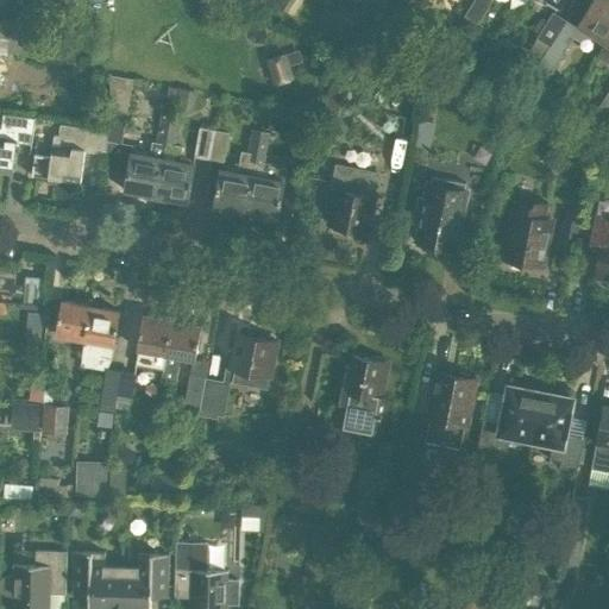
[(293,17),(303,0),(289,0),(283,10),(293,17)]
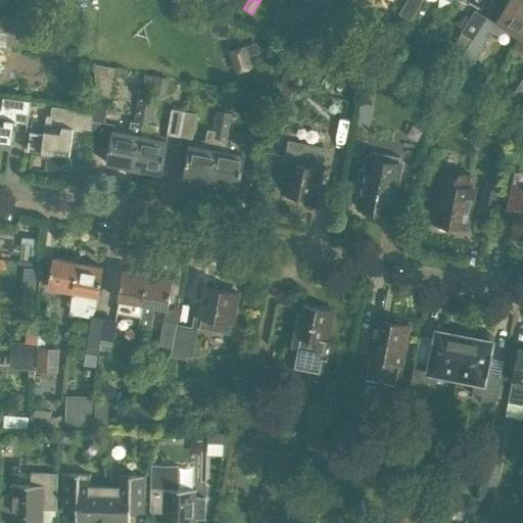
[(293,0),(291,4),(310,15),(317,2),(319,4),(321,0),(293,0)]
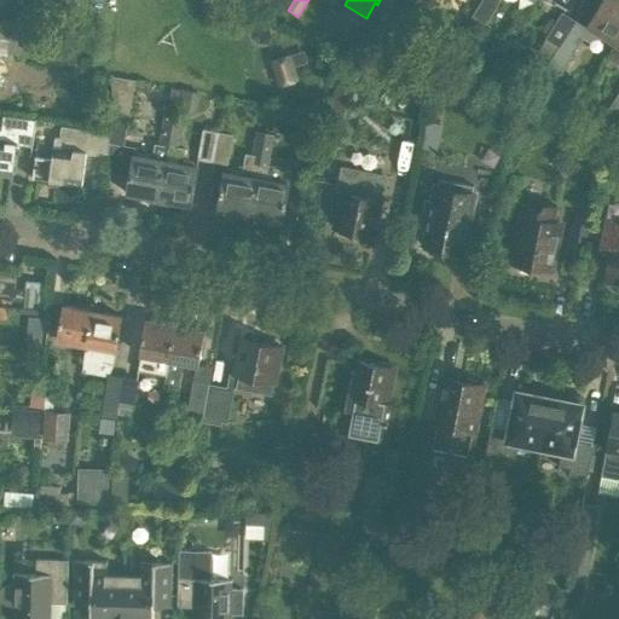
[(487,24),(502,0),(481,0),(473,16),(487,24)]
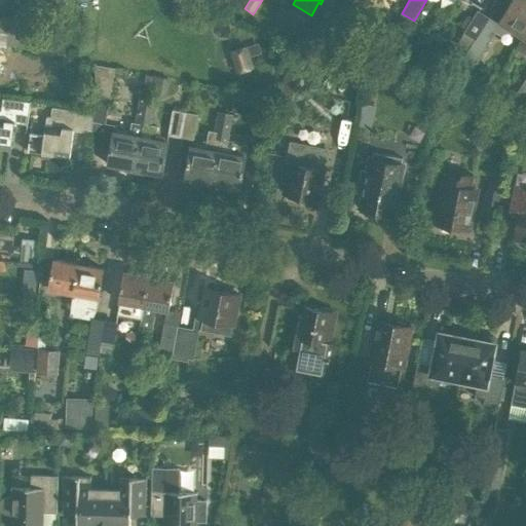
[(524,36),(525,32),(525,0),(514,0),(499,24),(489,17),(475,40),(464,58),(471,63),(478,61),(495,33),(500,35),(506,34),(511,28),(524,36)]
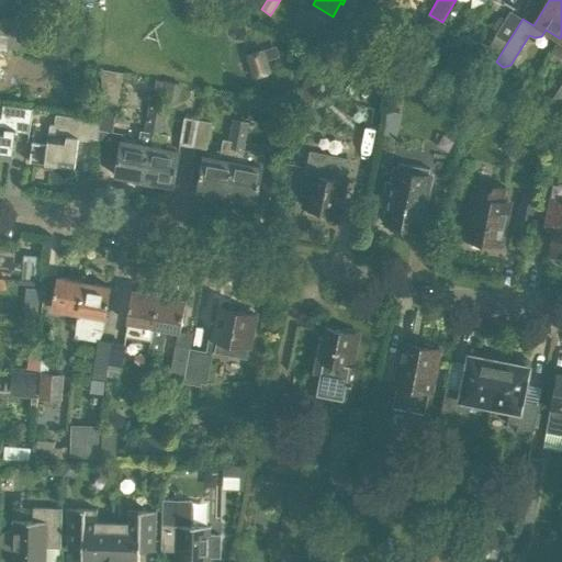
[(516,11),(518,7),(521,0),(506,0),(505,4),(516,11)]
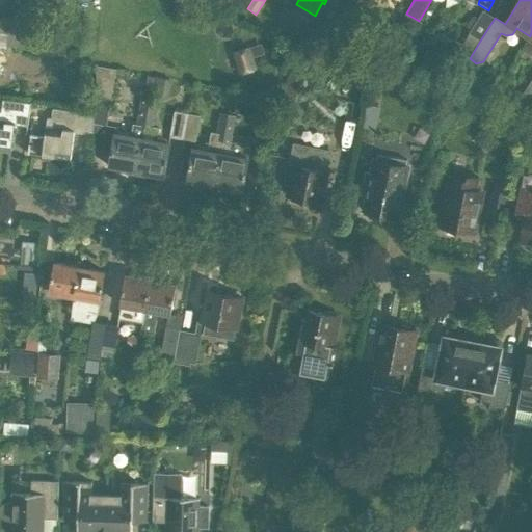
[(480,41),(495,18),(483,10),(469,33),(480,41)]
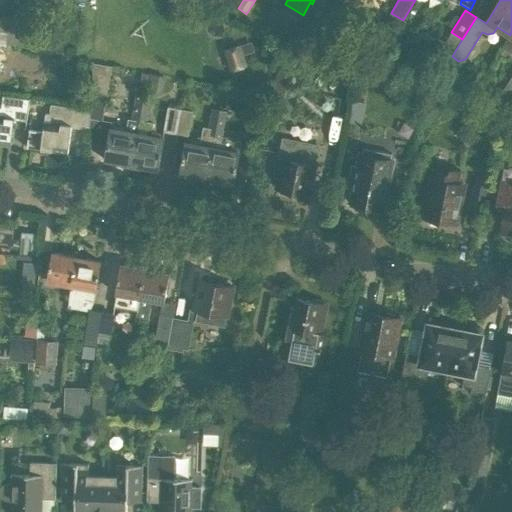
[(0,42),(19,45),(22,22),(0,19),(0,42)]
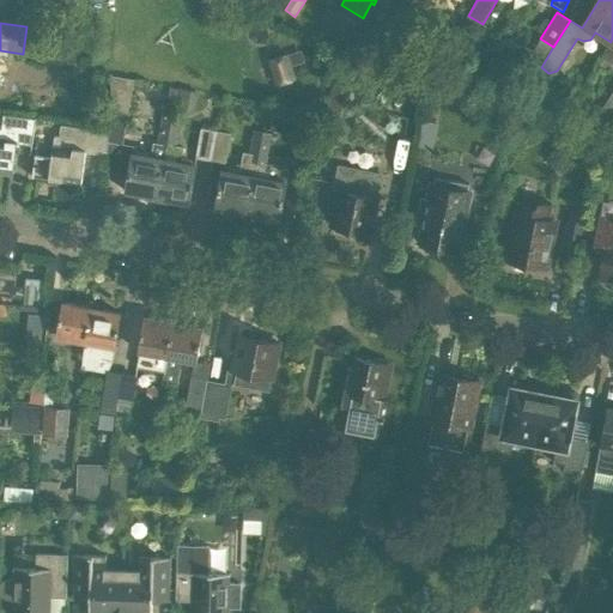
[(612,37),(611,42),(602,56),(612,62),(612,37)]
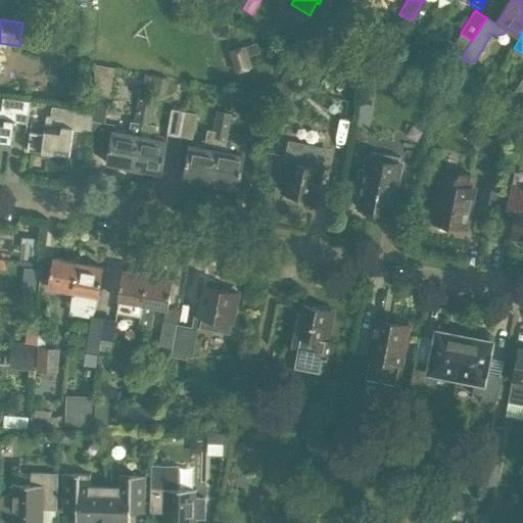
[(236,73),(253,66),(246,45),(228,51),(236,73)]
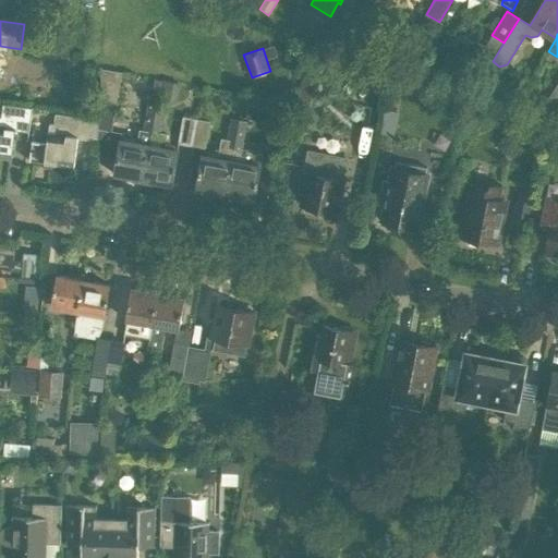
[(97,141),(121,145),(121,140),(123,132),(112,130),(122,71),(100,68),(99,100),(98,118),(97,141)]
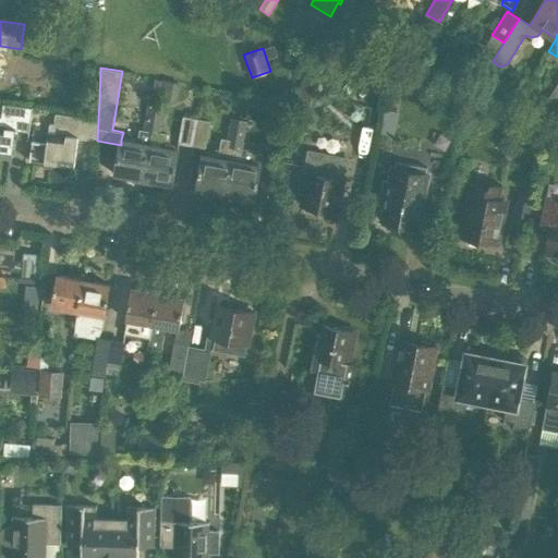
[(158,105),(162,81),(156,80),(152,104),(158,105)]
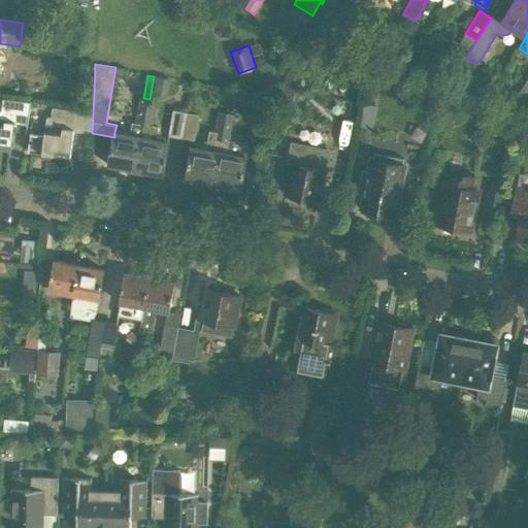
[(296,103),(301,79),(287,76),(282,100),(296,103)]
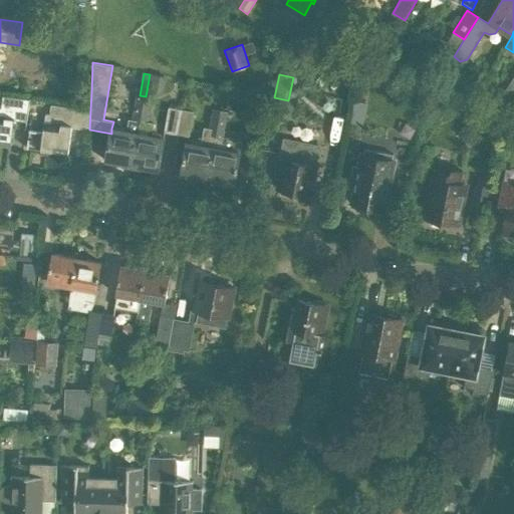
[(503,117),(513,100),(513,76),(498,102),(479,90),(473,100),(492,112),(493,111),(503,117)]
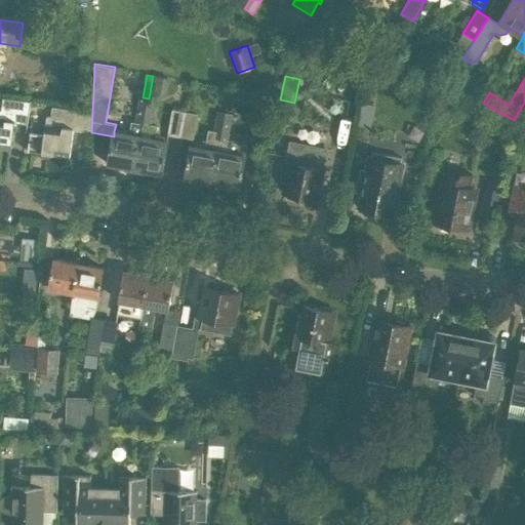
[(28,124),(31,101),(3,97),(2,110),(0,109),(0,147),(12,149),(15,122),(28,124)]
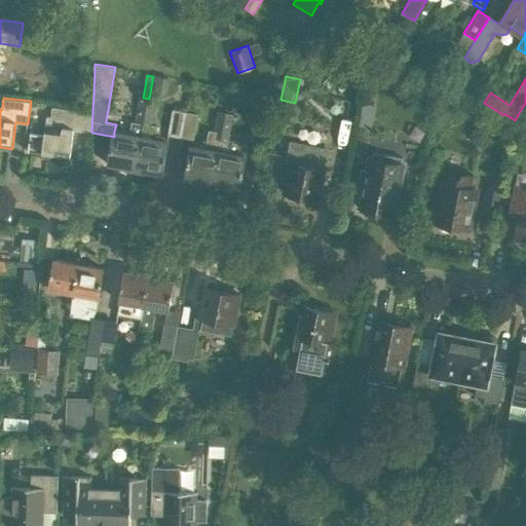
[(149,99),(143,98),(141,110),(147,111),(153,113),(155,100),(149,99)]
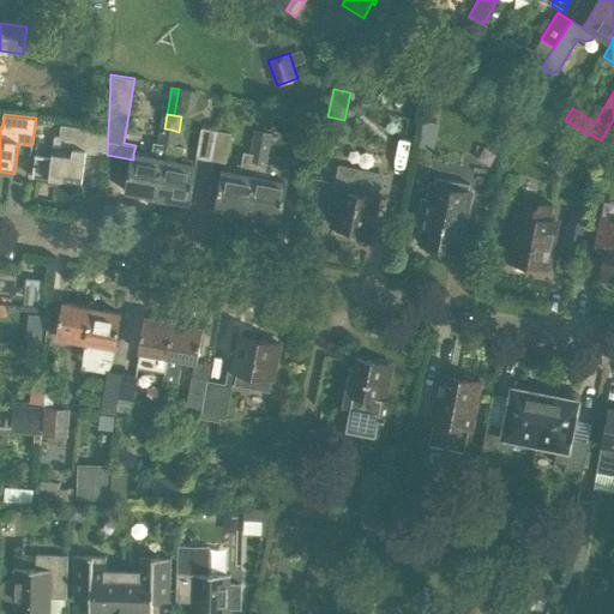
[(425,119),(419,144),(432,146),(438,121),(425,119)]
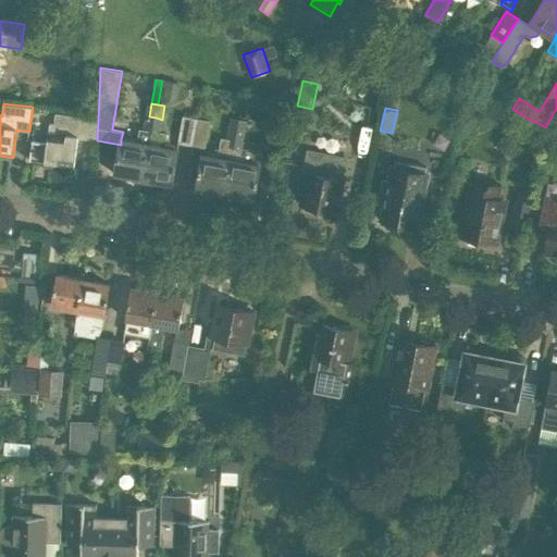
[(48,143),(33,140),(31,160),(75,166),(79,138),(97,140),(98,118),(57,112),(54,123),(50,123),(48,143)]
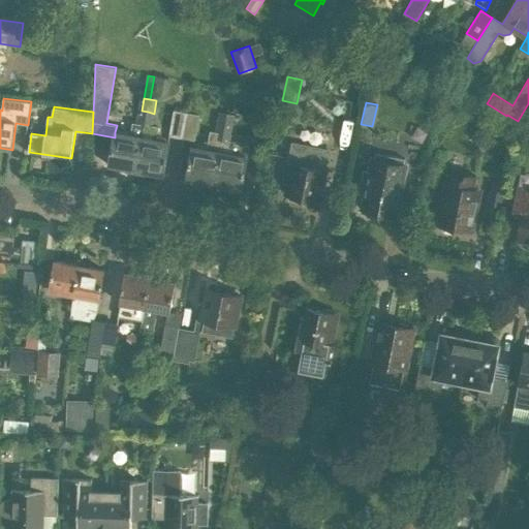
[(115,137),(110,164),(137,169),(146,125),(148,112),(142,111),(138,123),(133,122),(131,135),(115,132),(115,137)]
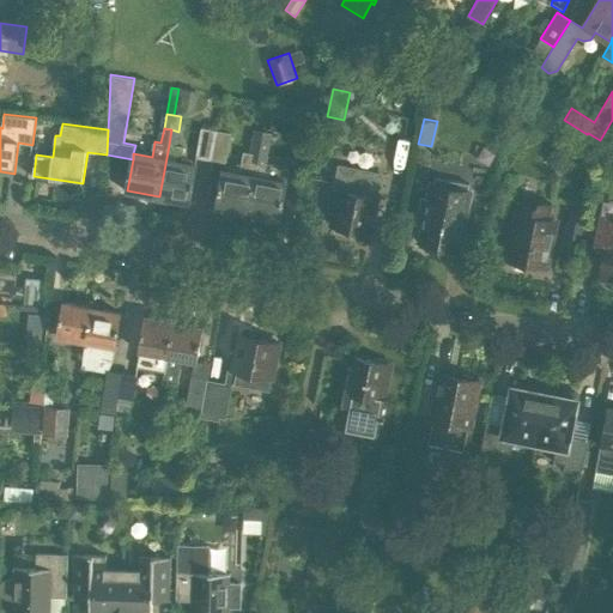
[(212,161),(218,131),(202,128),(198,157),(212,161)]
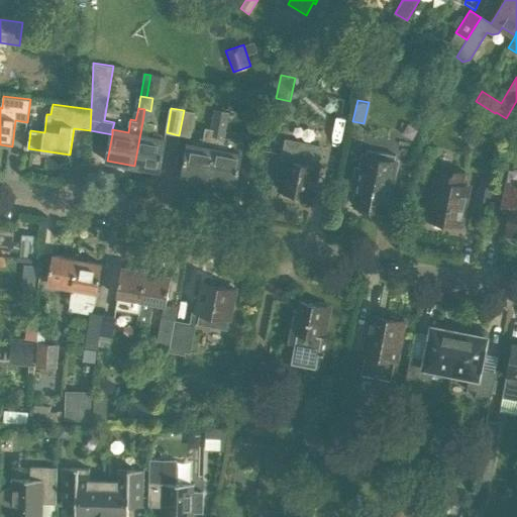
[(142,122),(134,166),(161,171),(167,139),(153,136),(154,125),(148,124),(148,123),(150,111),(144,109),(142,122)]
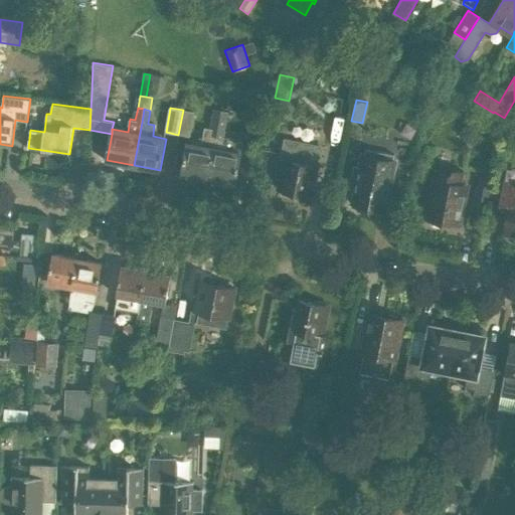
[(191,137),(195,112),(183,110),(178,135),(191,137)]
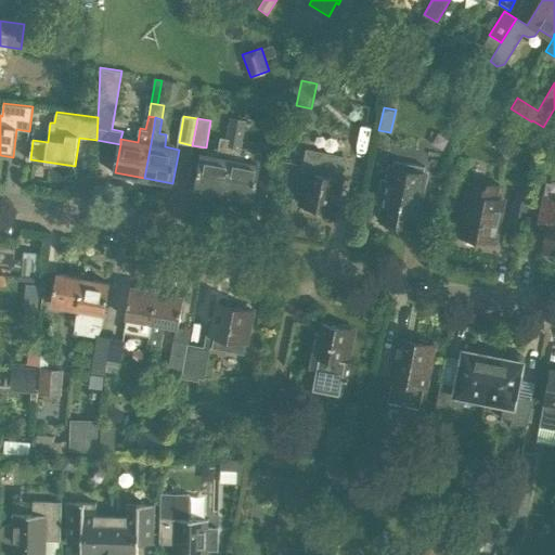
[(244,133),(246,120),(232,118),(230,131),(244,133)]
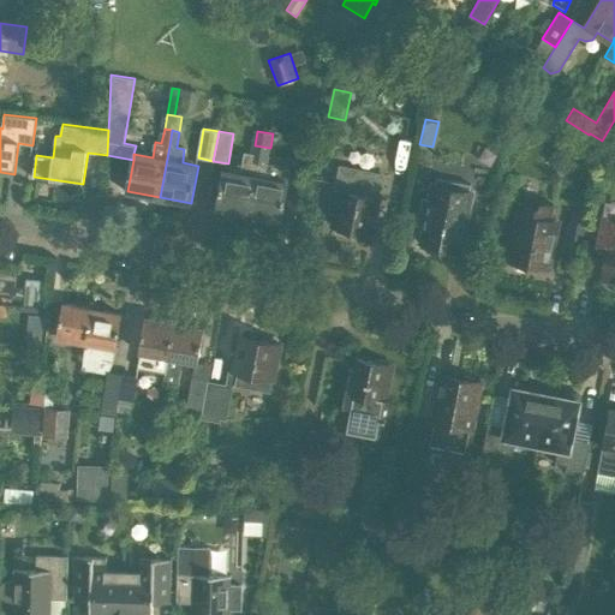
[(282,220),(292,167),(268,163),(270,148),(255,145),(254,154),(252,161),(260,162),(250,214),(282,220)]
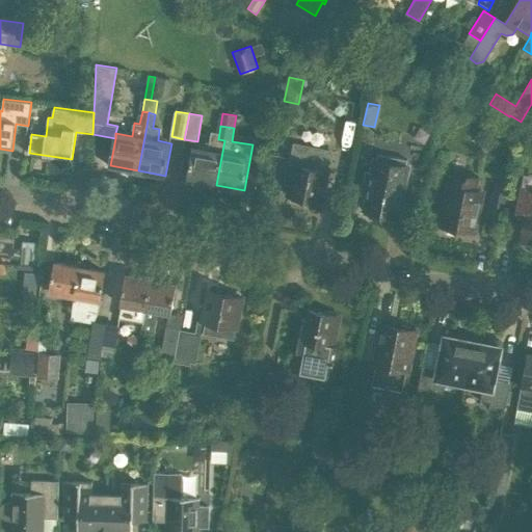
[(216,185),(224,140),(218,139),(219,133),(212,131),(209,150),(194,148),(188,180),(216,185)]
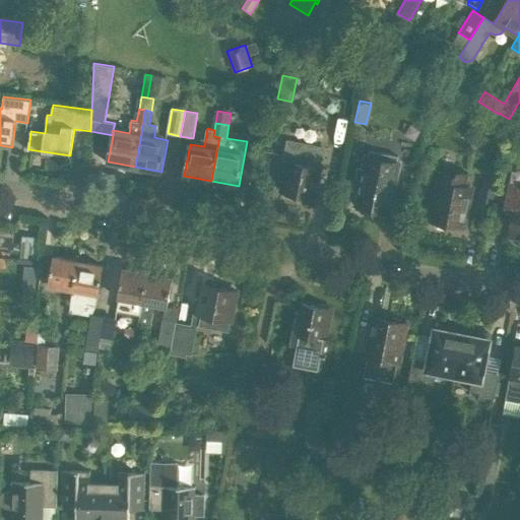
[(323,146),(287,139),(283,159),(289,161),(282,191),(285,192),(287,195),(295,196),(298,194),(314,198),(321,167),(318,167),(323,146)]
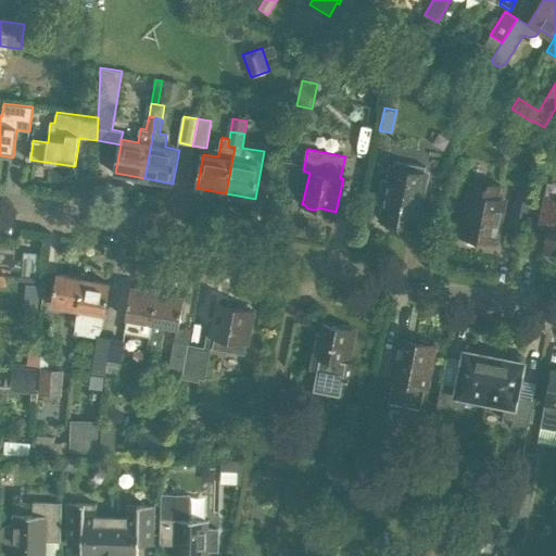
[(397,224),(416,227),(427,173),(426,172),(427,166),(396,160),(394,166),(393,165),(391,179),(382,177),(378,202),(386,204),(382,220),(387,222),(387,225),(395,226),(397,224)]
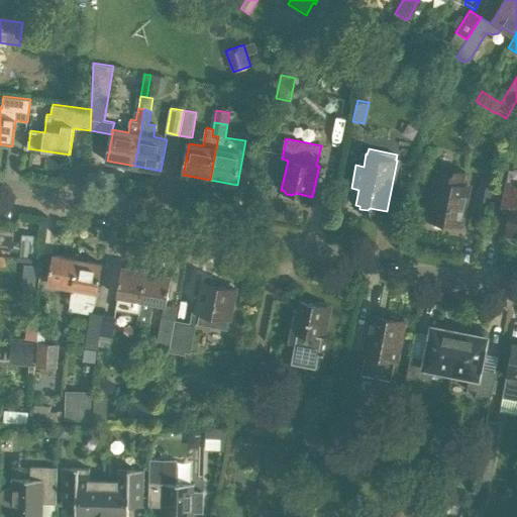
[(246,149),(244,161),(252,162),(254,150),(246,149)]
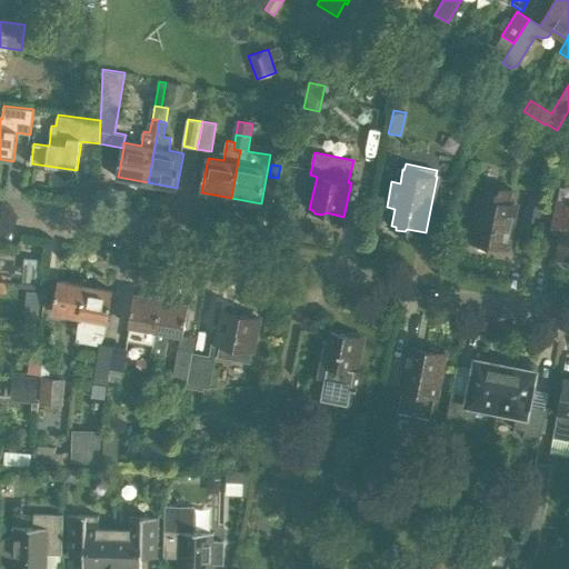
[(476,209),(480,210),(473,242),(476,242),(479,246),(486,248),(489,245),(508,249),(515,216),(511,215),(513,203),(512,203),(515,190),(500,188),(500,192),(480,188),(476,209)]
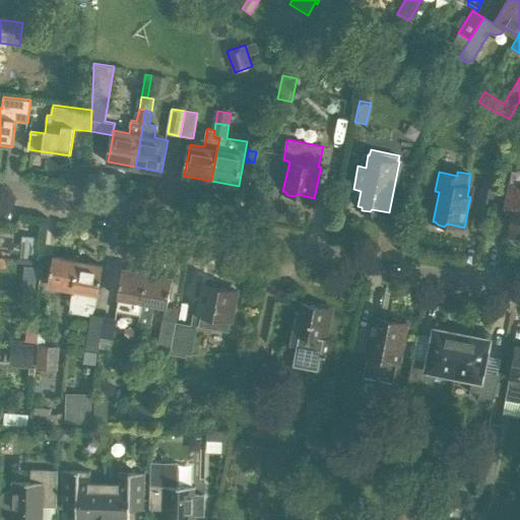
[(499,179),(485,176),(479,202),(494,205),(499,179)]
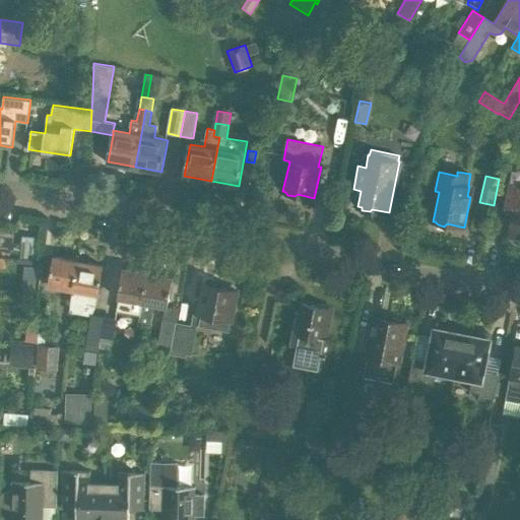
[(519,185),(510,183),(506,208),(515,210),(510,235),(519,236),(519,185)]
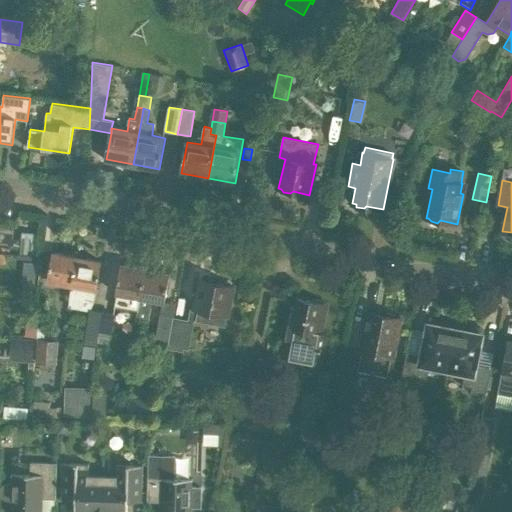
[(39,256),(40,234),(22,232),(20,254),(39,256)]
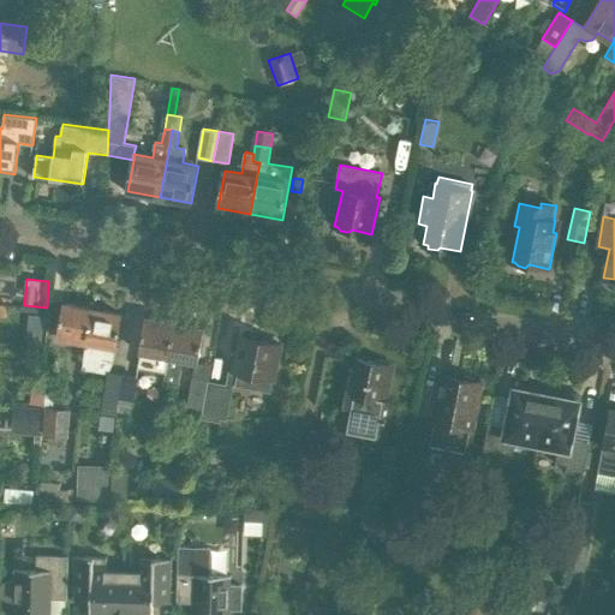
[(88,342),(94,309),(64,304),(58,336),(88,342)]
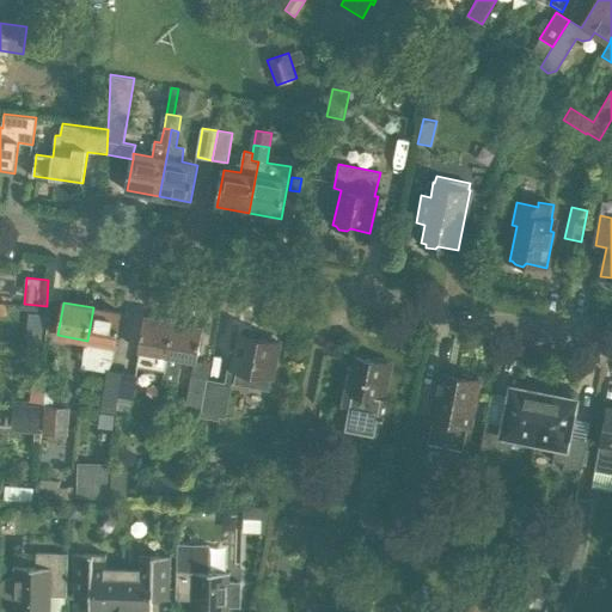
[(93,368),(96,356),(114,360),(122,312),(93,307),(87,341),(83,366),(93,368)]
